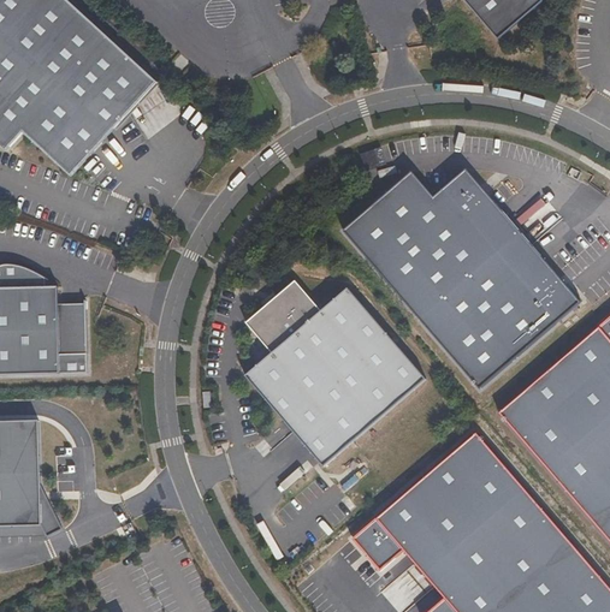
[(113,125),(155,78),(67,0),(0,0),(0,144),(4,148),(21,130),(69,173),(113,125)]
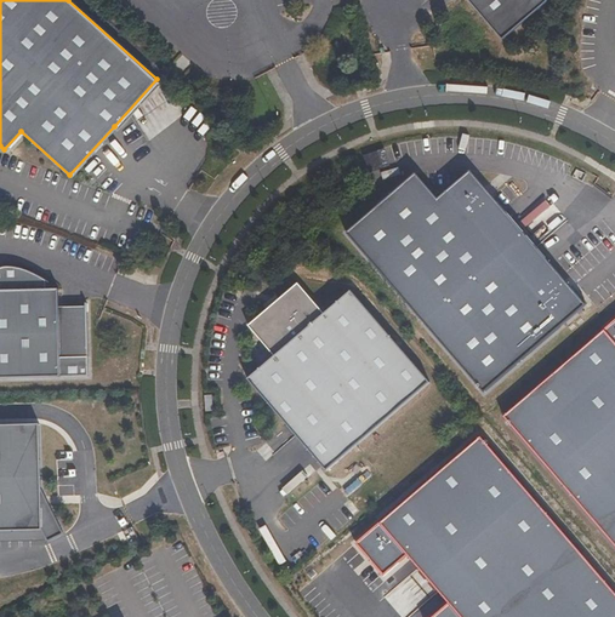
[(467,0),(500,38),(546,0),(467,0)]
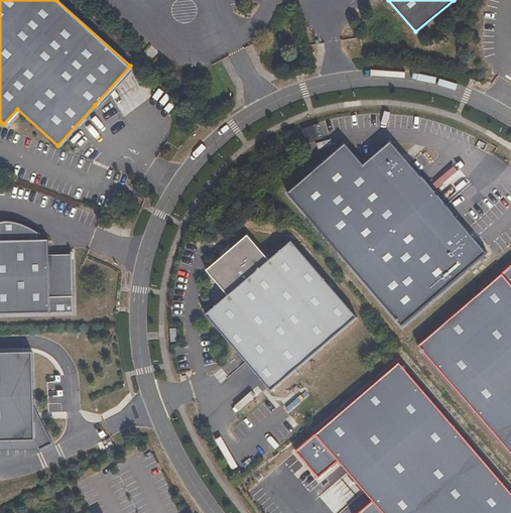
[(97,106),(132,67),(130,66),(95,105),(97,106)]
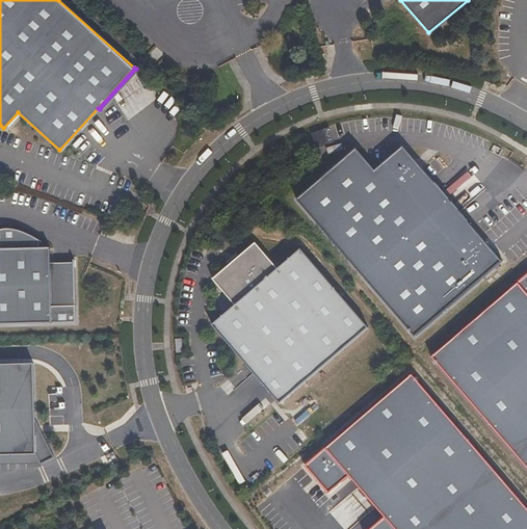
[(309,130),(312,144),(323,141),(320,127),(309,130)]
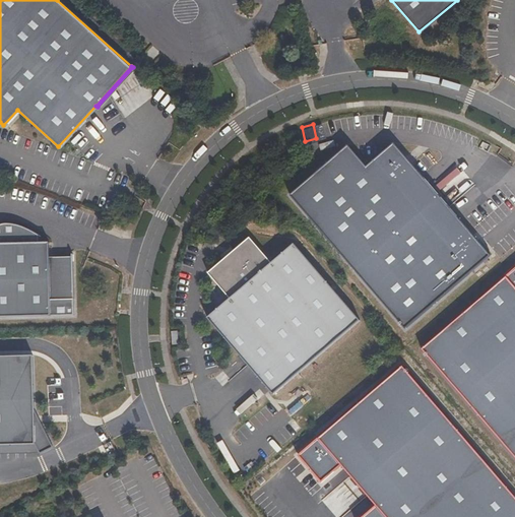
[(348,144),(291,194),(406,327),(492,254),(423,174),(395,142),(368,167),(348,144)]
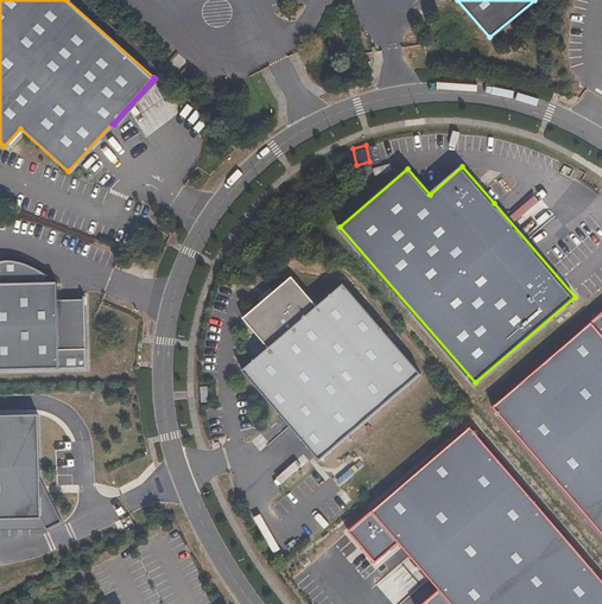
[(0,369),(86,367),(84,347),(57,348),(56,299),(55,281),(42,281),(42,272),(31,266),(12,260),(0,260),(0,369)]
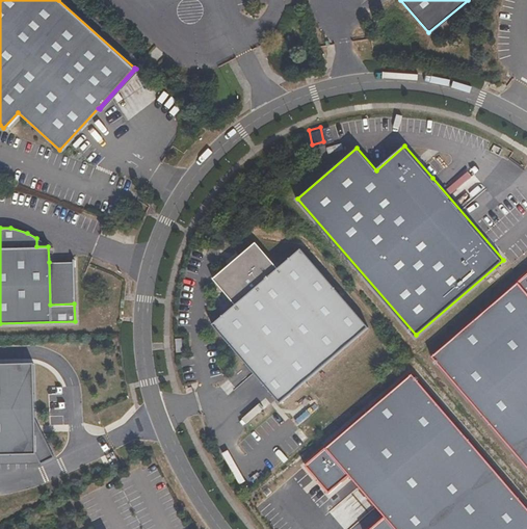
[(208,276),(231,303),(273,267),(251,240),(208,276)]
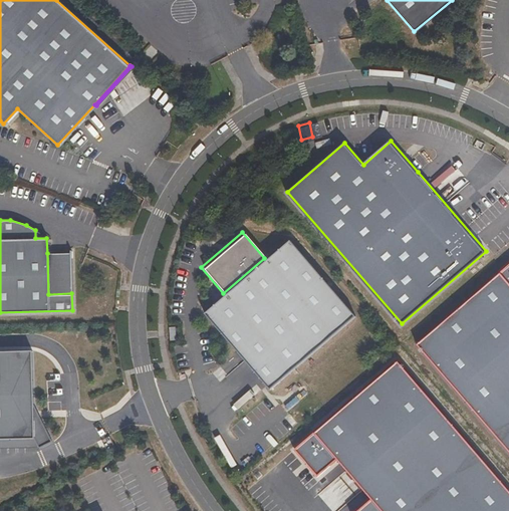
[(223,293),(200,313),(264,388),(350,314),(286,239),(264,258),(223,293)]
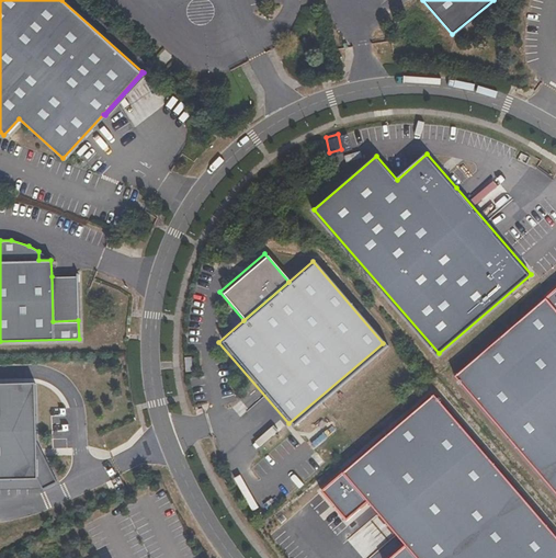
[(53,321),(78,320),(77,275),(52,276),(53,321)]
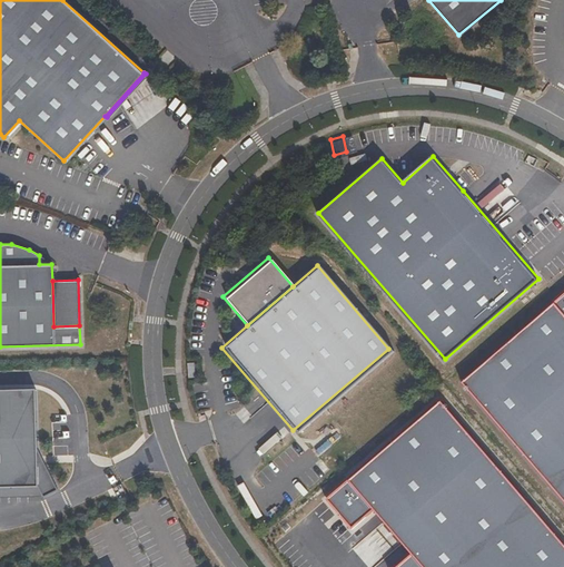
[(563,296),(463,384),(563,500),(563,296)]
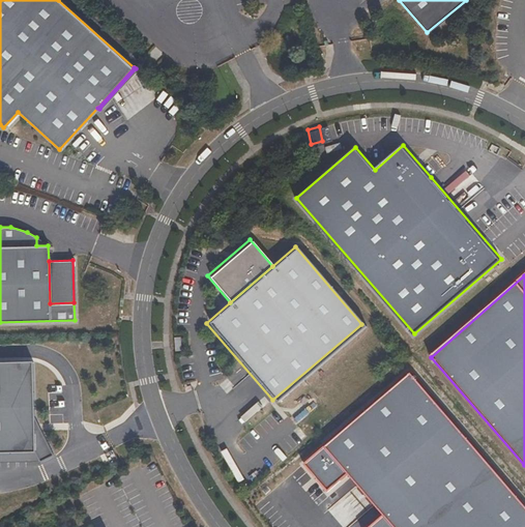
[(32,358),(0,358),(0,449),(35,448),(32,358)]
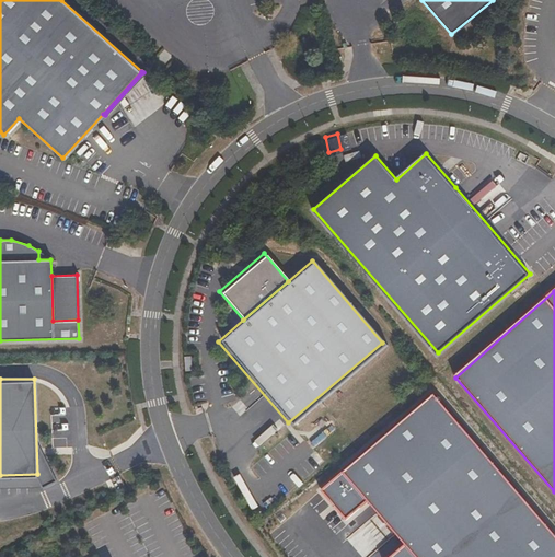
[(554,556),(554,536),(435,393),(320,489),(345,519),(367,501),(403,544),(385,556),(554,556)]
